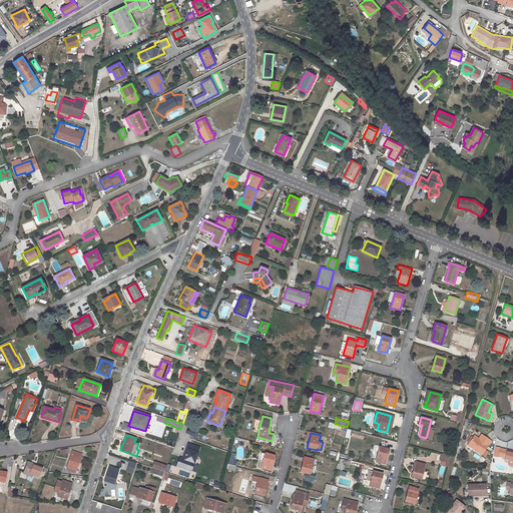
[(491,441),(484,436),(481,440),(479,439),(474,435),(467,445),(482,455),(491,441)]
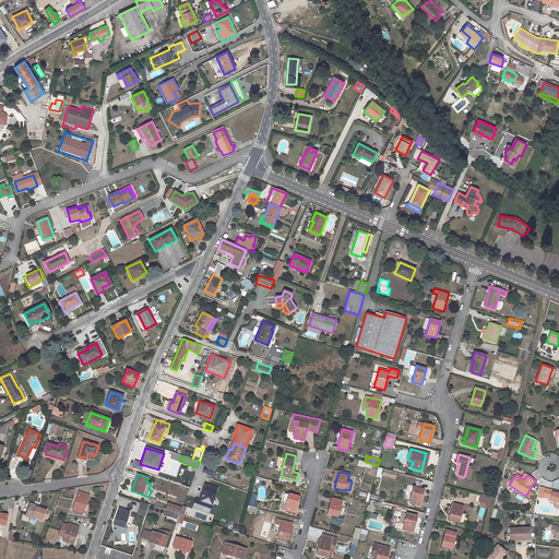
[(218,486),(204,482),(199,499),(194,498),(191,509),(209,515),(218,486)]
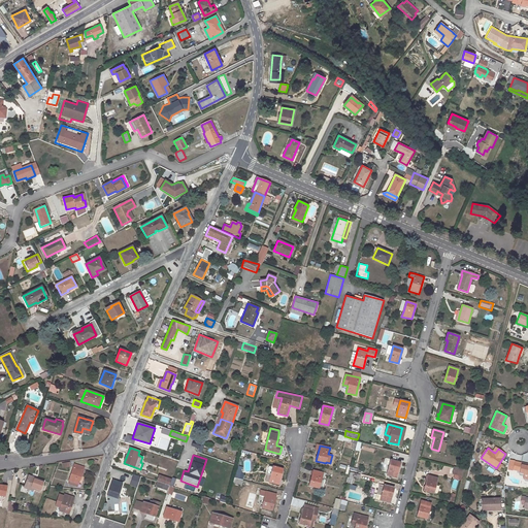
[(391,460),(387,475),(396,477),(400,463),(391,460)]
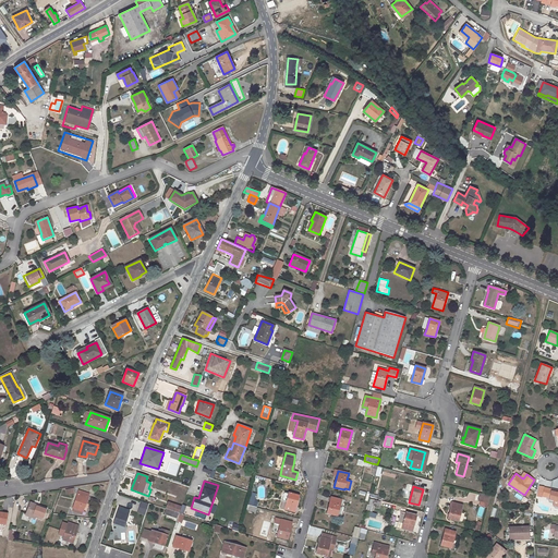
[(548,499),(554,500),(554,505),(557,506),(557,494),(550,493),(550,490),(552,489),(544,487),(543,493),(537,492),(536,496),(542,497),(542,496),(549,498),(548,499)]
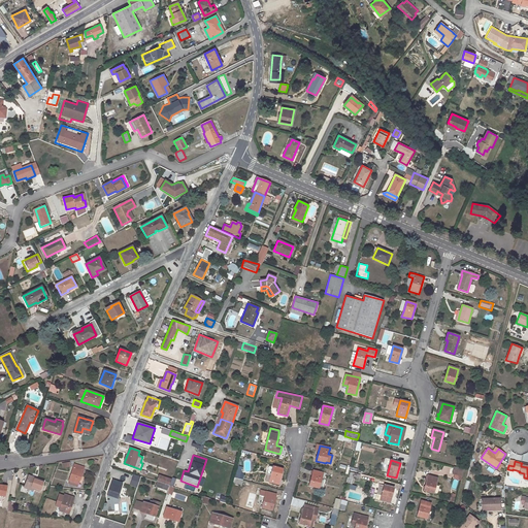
[(70,481),(69,485),(77,487),(84,467),(74,464),(69,481),(70,481)]
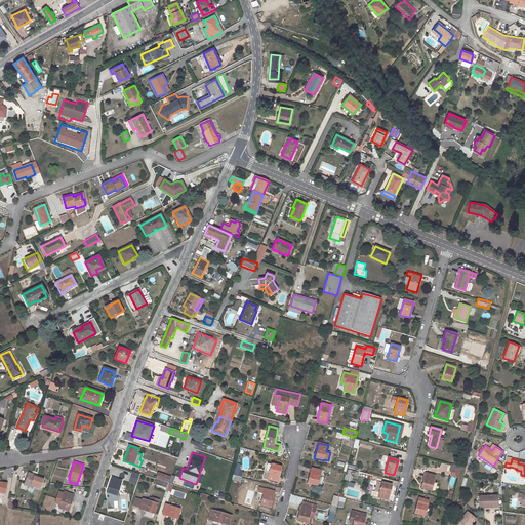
[(269,462),(266,472),(265,478),(268,479),(277,481),(280,469),(281,466),(269,462)]
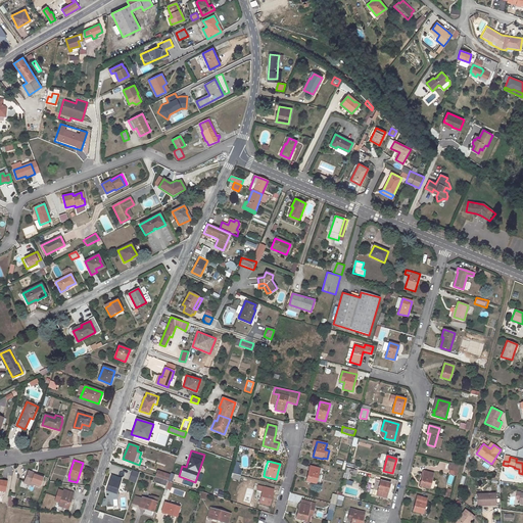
[(450,470),(458,472),(460,465),(456,464),(453,463),(450,470)]
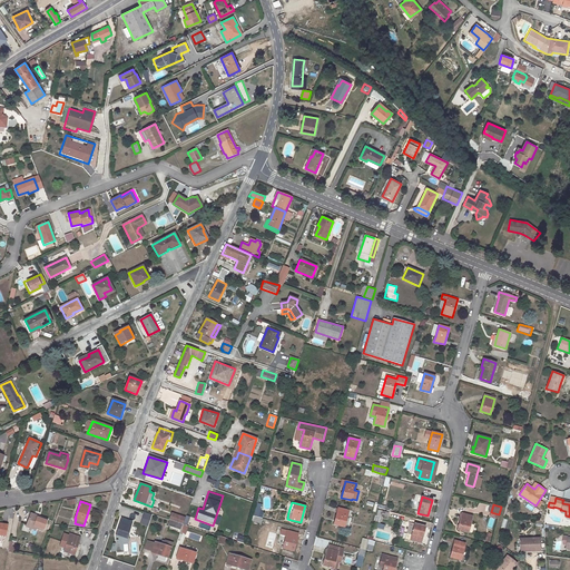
[(349,511),(338,508),(334,524),(344,527),(349,511)]
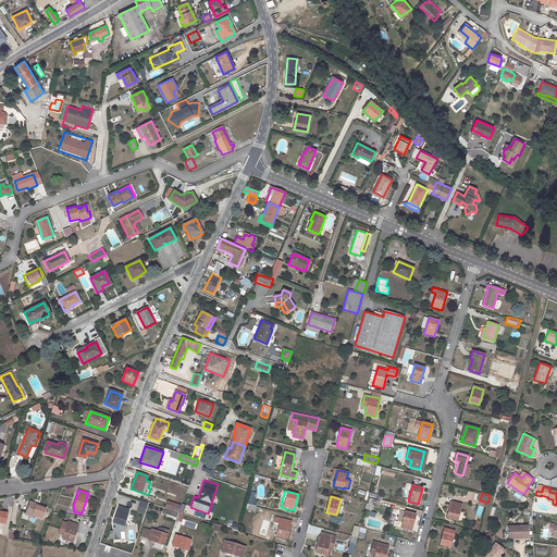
[(256,507),(258,499),(248,497),(246,504),(256,507)]
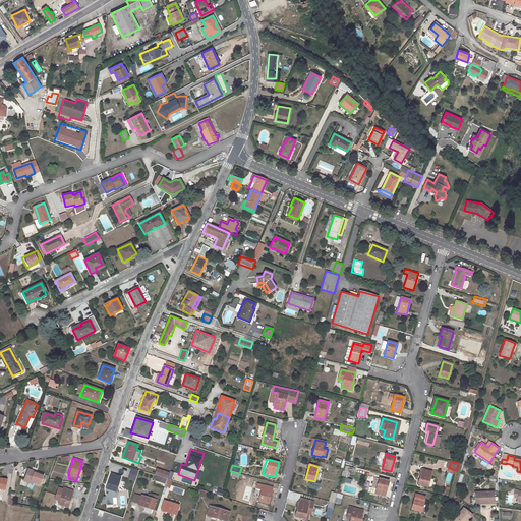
[(347,478),(349,472),(351,472),(352,467),(346,465),(343,477),(347,478)]
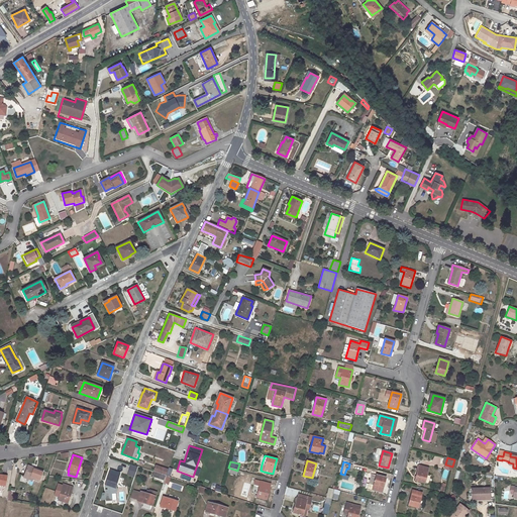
[(131,464),(127,475),(133,477),(137,467),(131,464)]
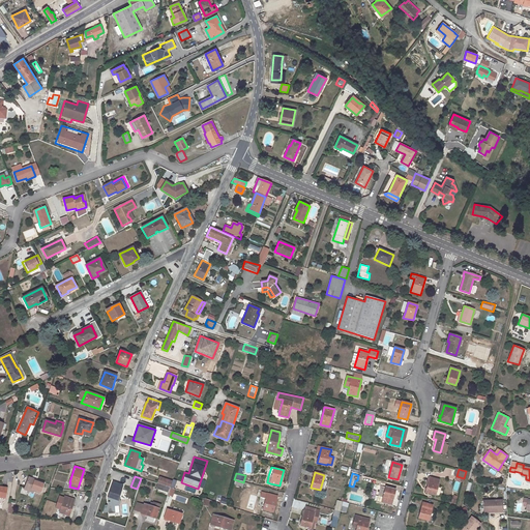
[(25,488),(33,491),(39,493),(43,482),(28,477),(25,488)]
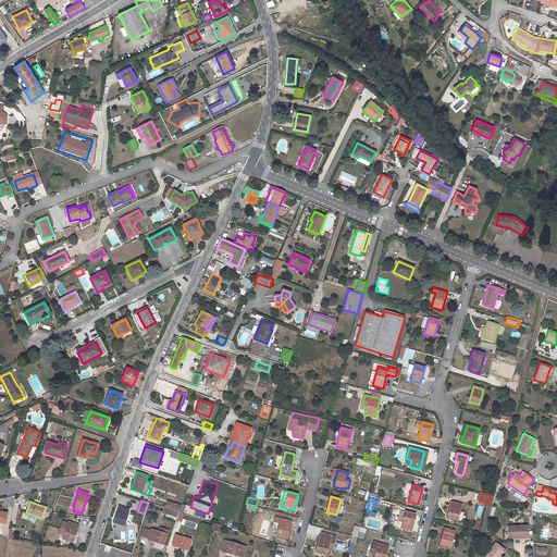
[(168,502),(165,508),(176,511),(178,512),(181,506),(168,502)]
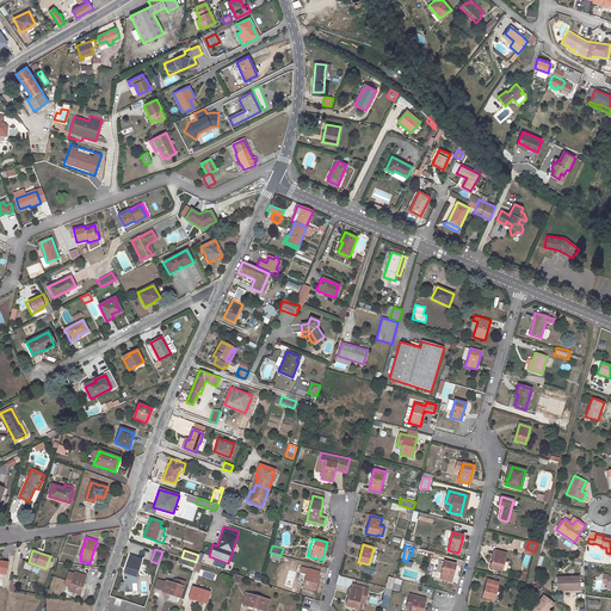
[(491,567),(501,571),(506,554),(495,550),(491,567)]
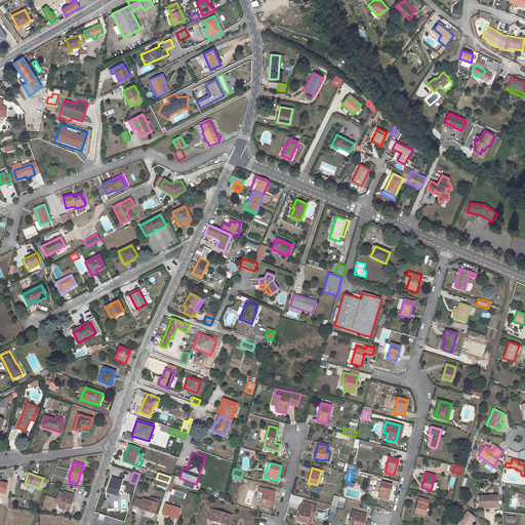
[(107,492),(122,497),(125,487),(120,485),(121,481),(112,478),(107,492)]
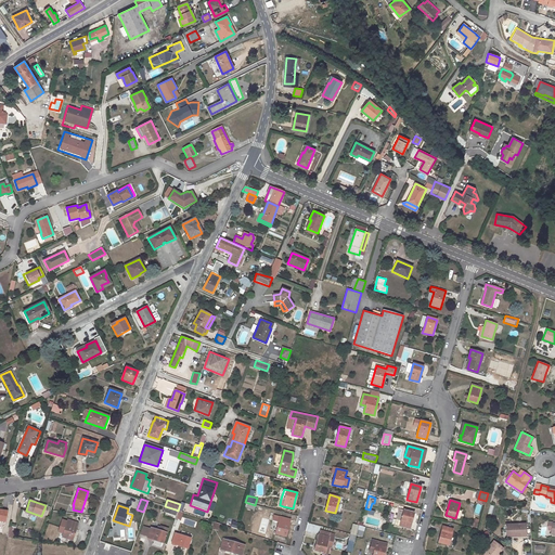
[(176,510),(165,506),(163,512),(177,516),(177,515),(178,511),(176,510)]
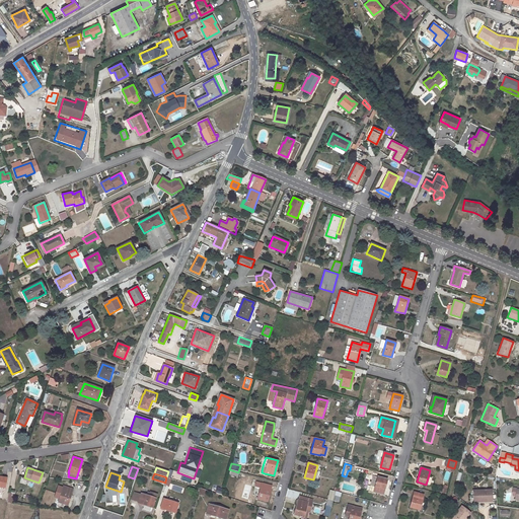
[(369,491),(383,495),(387,479),(373,475),(369,491)]
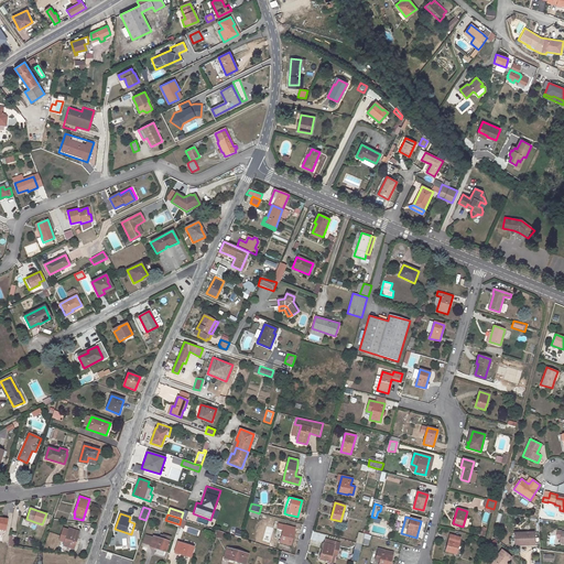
[(283,531),(280,542),(290,544),(294,529),(278,523),(277,529),(283,531)]
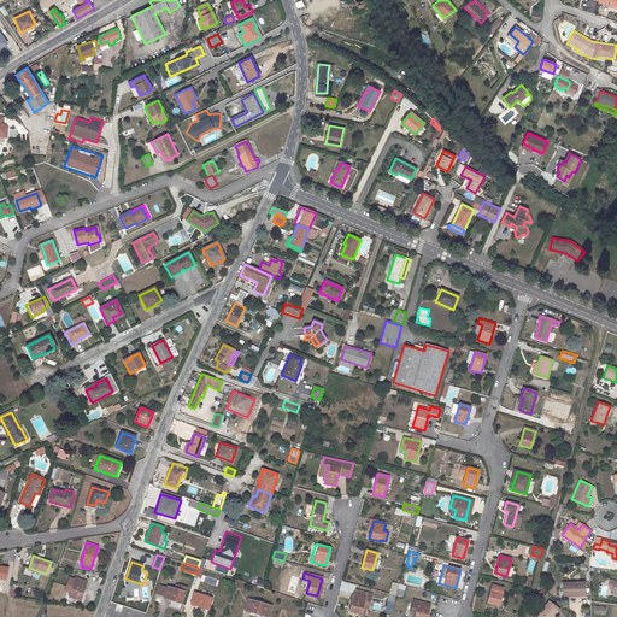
[(81,600),(87,582),(76,579),(69,597),(81,600)]
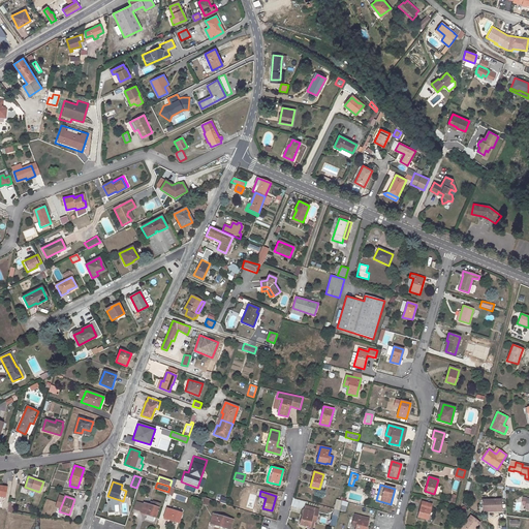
[(334,508),(340,510),(341,505),(342,501),(336,499),(334,508)]
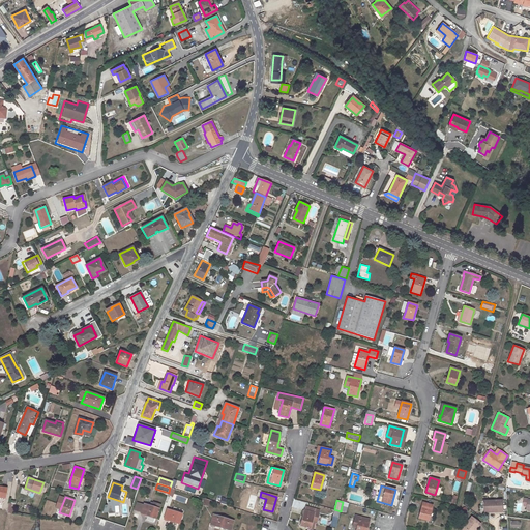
[(493,510),(502,510),(502,500),(483,501),(484,512),(493,512),(493,510)]
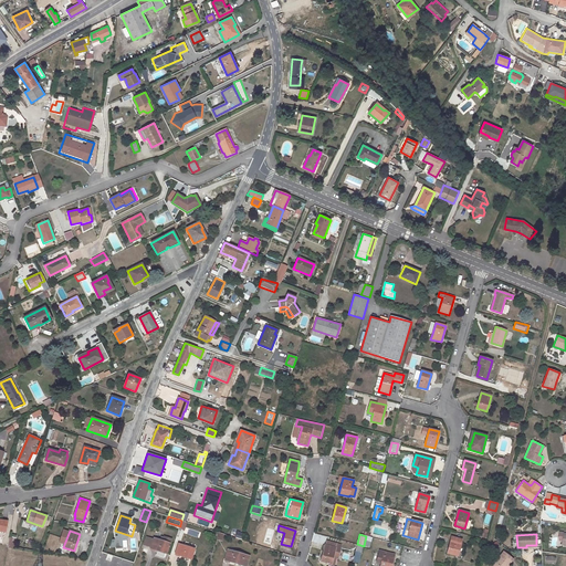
[(165,553),(166,554),(170,540),(164,536),(163,541),(154,538),(153,540),(150,547),(150,548),(157,551),(156,555),(164,557),(165,553)]
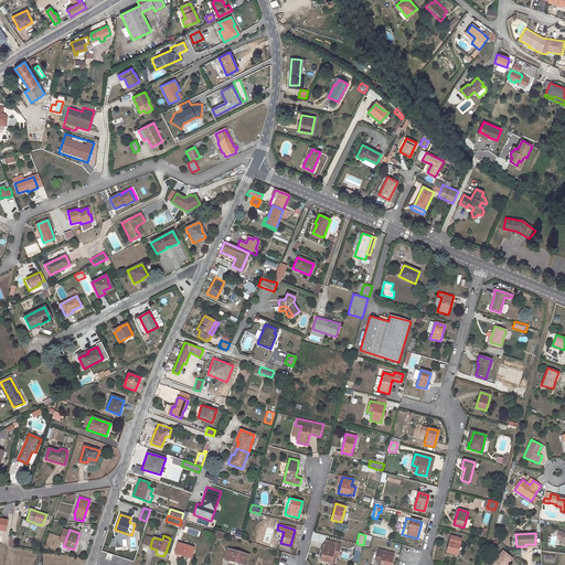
[(461,539),(450,535),(446,552),(457,555),(461,539)]
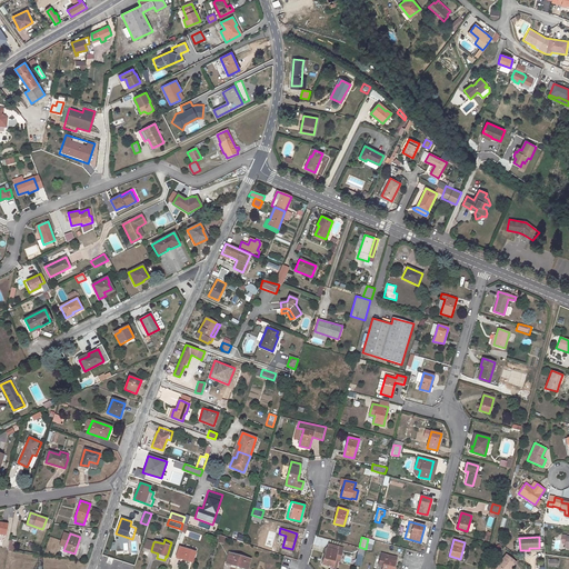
[(151,550),(153,542),(147,540),(143,547),(151,550)]
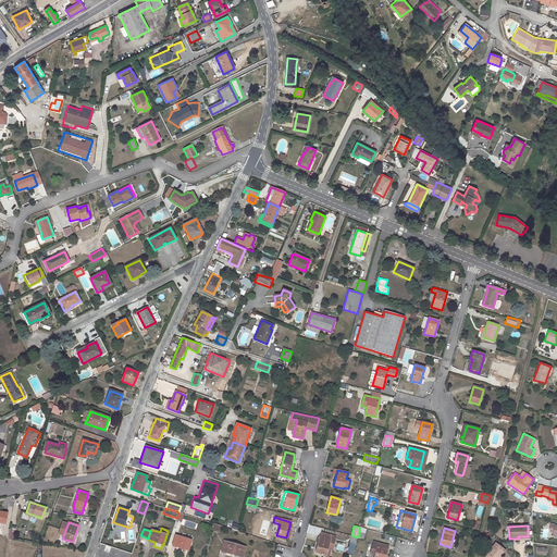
[(337,535),(321,532),(320,536),(331,539),(330,541),(335,542),(337,535)]
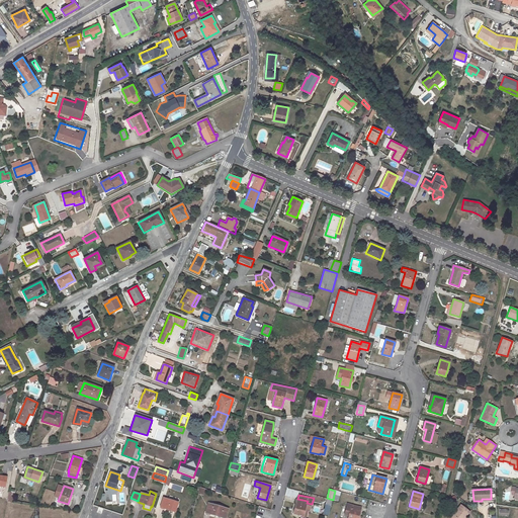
[(175,512),(177,503),(163,498),(160,507),(170,510),(173,511),(175,512)]
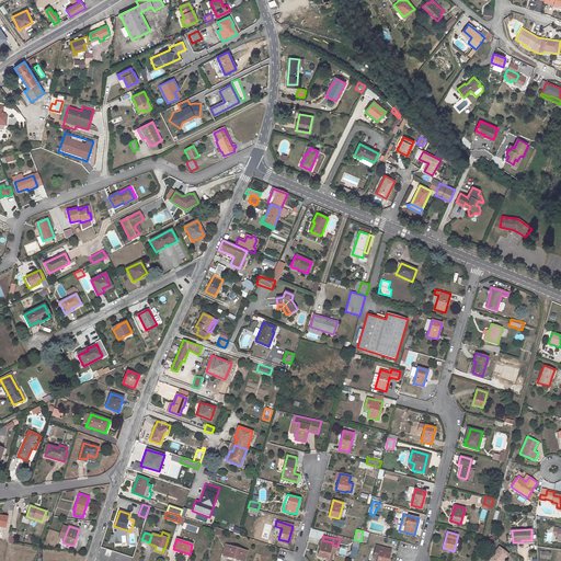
[(322,540),(319,550),(318,556),(329,559),(330,552),(335,553),(338,546),(332,545),(333,542),(322,540)]
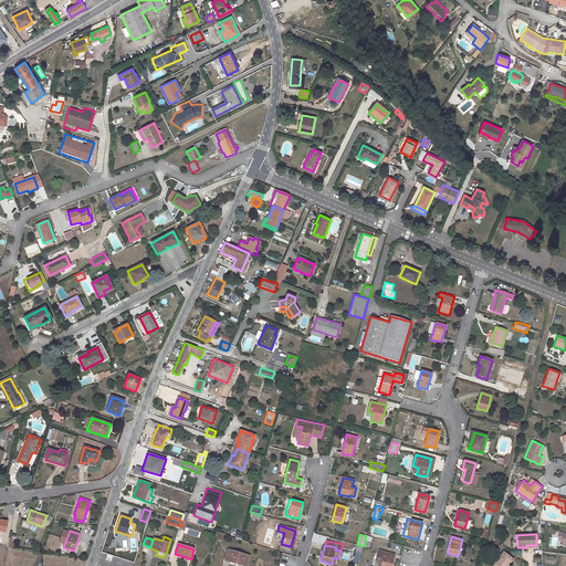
[(241,564),(247,565),(249,556),(228,549),(224,561),(241,565),(241,564)]
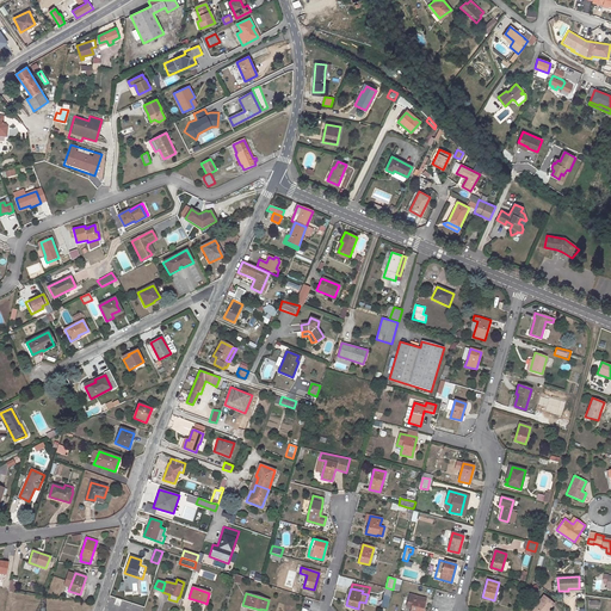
[(409,594),(407,606),(412,608),(409,610),(421,610),(426,598),(409,594)]
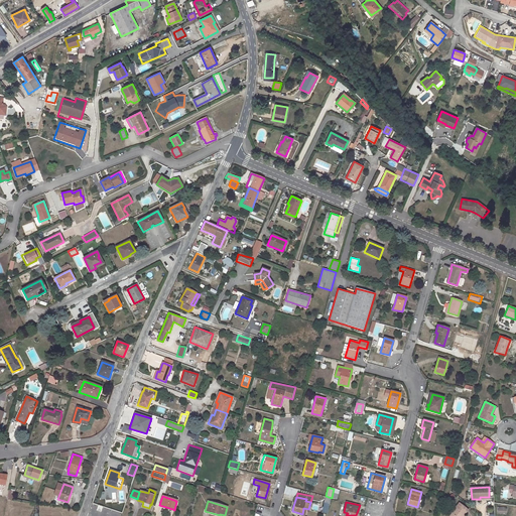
[(462,515),(468,509),(459,503),(448,515),(461,515),(462,515)]
